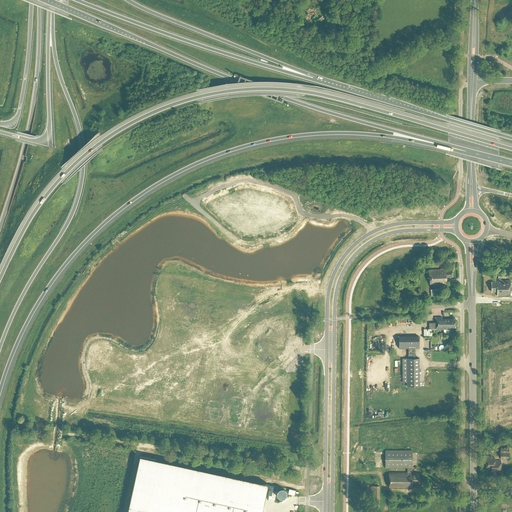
[(309,12),(304,17),(309,21),(319,12),(314,7),(312,9),(310,7),(307,10),(309,12)]
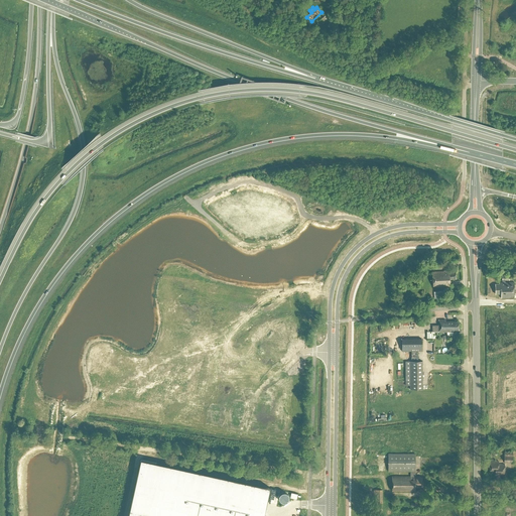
[(318,22),(320,24),(328,18),(326,15),(318,22)]
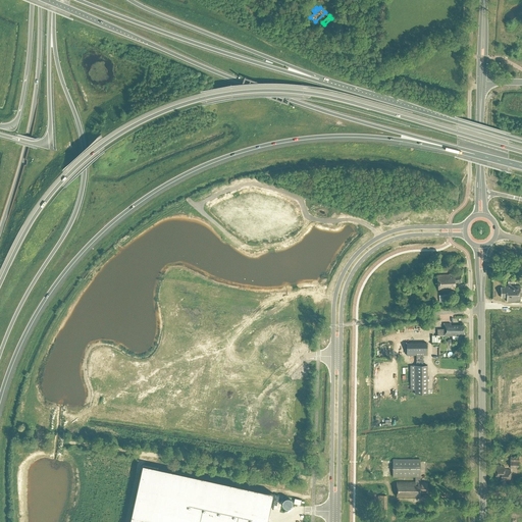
[(459,277),(459,273),(441,273),(441,289),(460,289),(460,280),(465,280),(465,277),(459,277)]
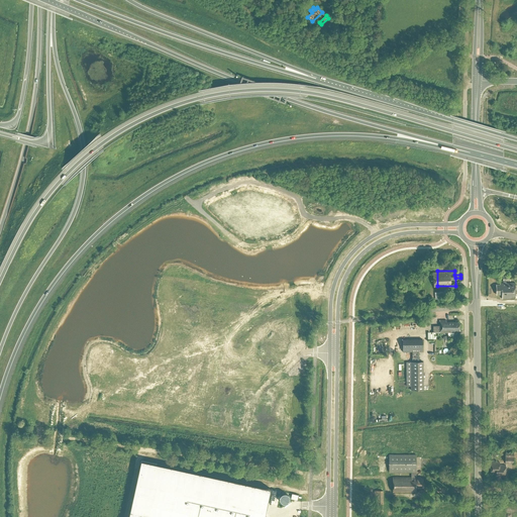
[(516,294),(516,284),(514,285),(514,281),(509,281),(509,283),(500,283),(501,296),(516,294)]
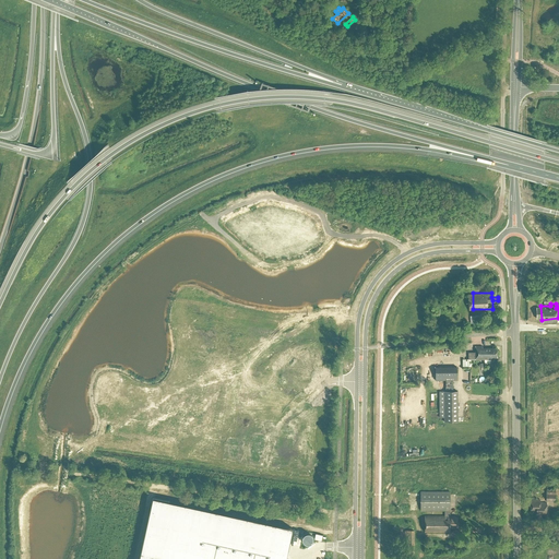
[(483,346),(475,346),(475,353),(468,353),(468,359),(475,359),(491,359),(491,357),(497,357),(497,348),(483,348),(483,346)]
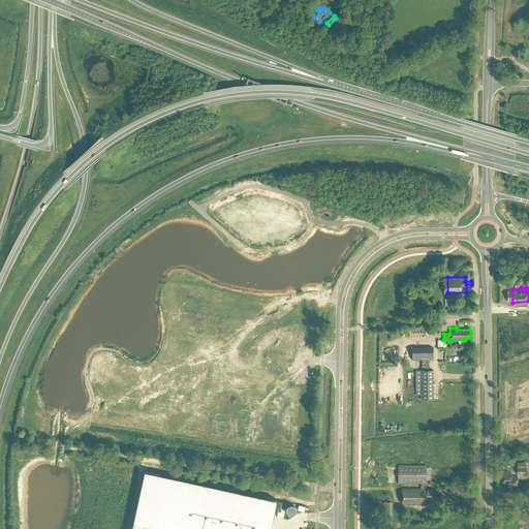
[(433,347),(412,347),(412,360),(422,360),(422,370),(421,370),(421,399),(433,399),(433,370),(429,370),(429,360),(433,360),(433,347)]
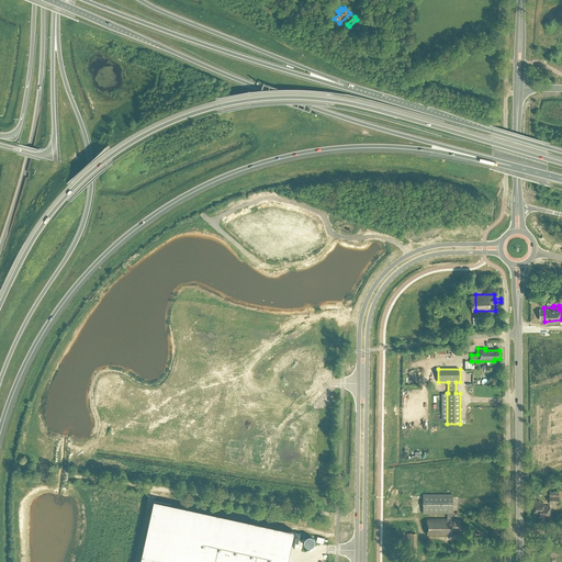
[(425,494),(425,513),(449,513),(449,517),(454,517),(456,494),(425,494)]
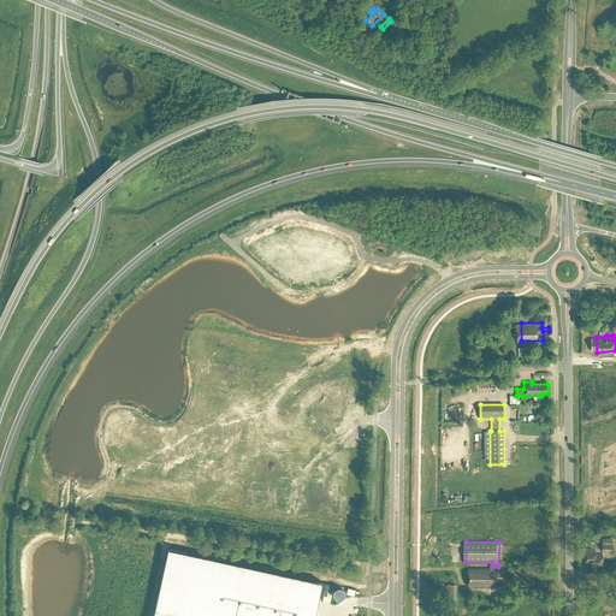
[(605,564),(606,561),(614,562),(615,548),(605,546),(604,560),(605,560),(605,563),(605,564)]
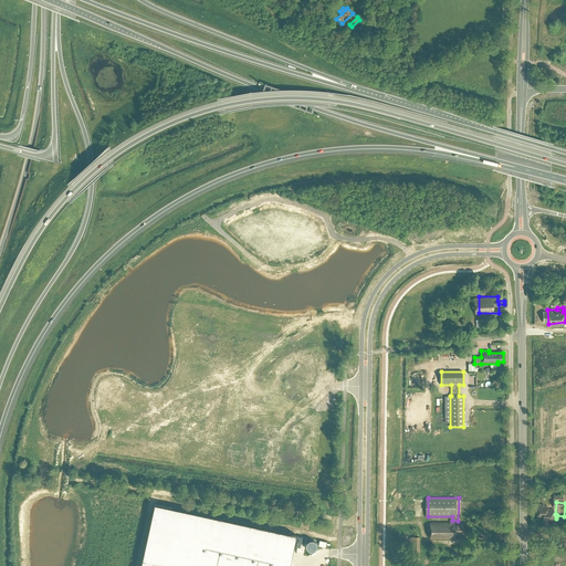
[(290,565),(296,535),(155,504),(140,565),(290,565)]
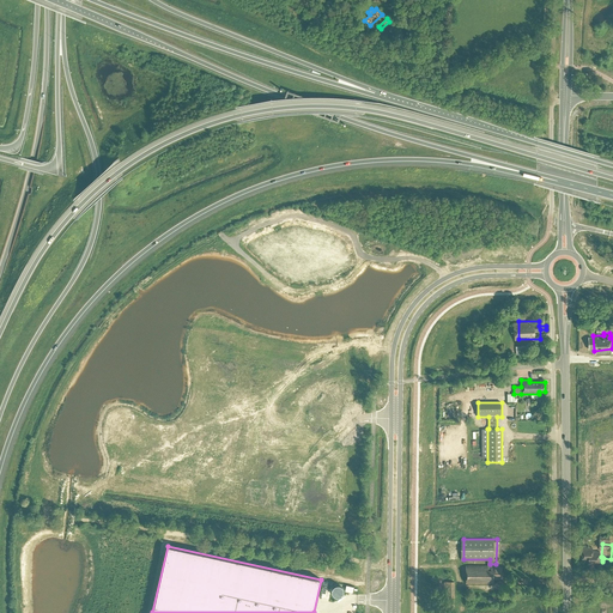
[(468,588),(497,589),(498,577),(507,578),(507,571),(498,570),(498,568),(469,566),(468,588)]
